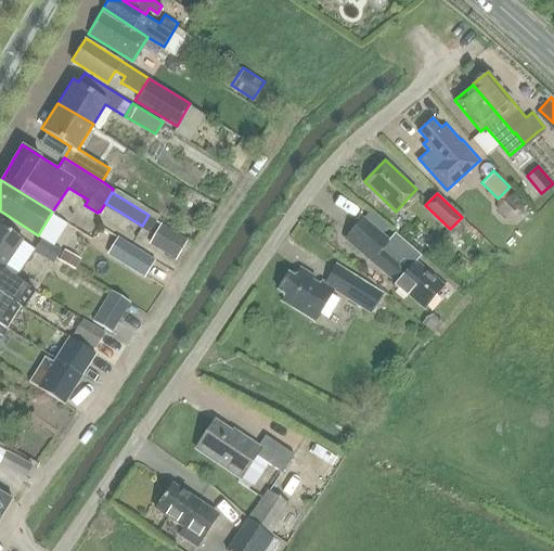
[(436,292),(443,284),(415,259),(422,253),(396,230),(389,236),(364,215),(346,235),(397,280),(394,283),(407,294),(409,291),(425,305),(427,302),(432,303),(437,296),(436,292)]
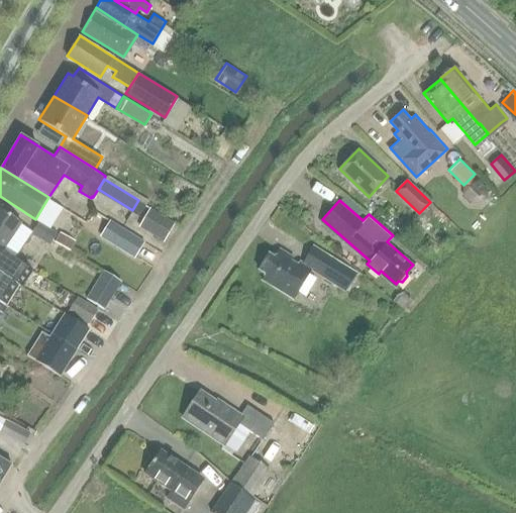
[(0,247),(3,249),(3,248),(22,221),(0,206),(0,247)]
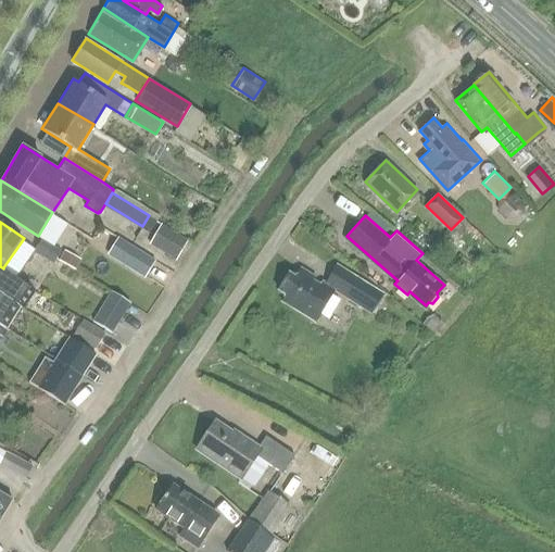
[(150,241),(176,258),(188,239),(161,223),(150,241)]
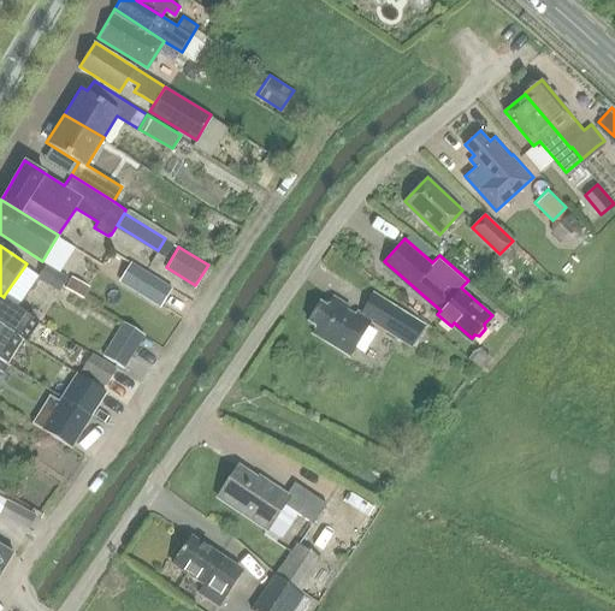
[(36,276),(58,289),(66,274),(61,272),(63,268),(48,259),(46,262),(45,261),(36,276)]
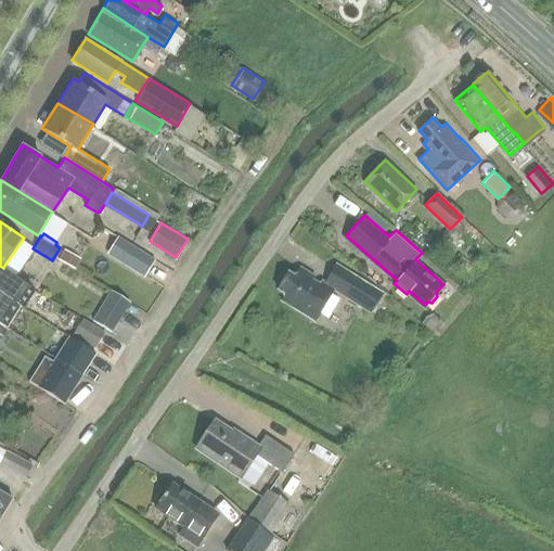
[(142,276),(154,257),(118,234),(106,253),(142,276)]
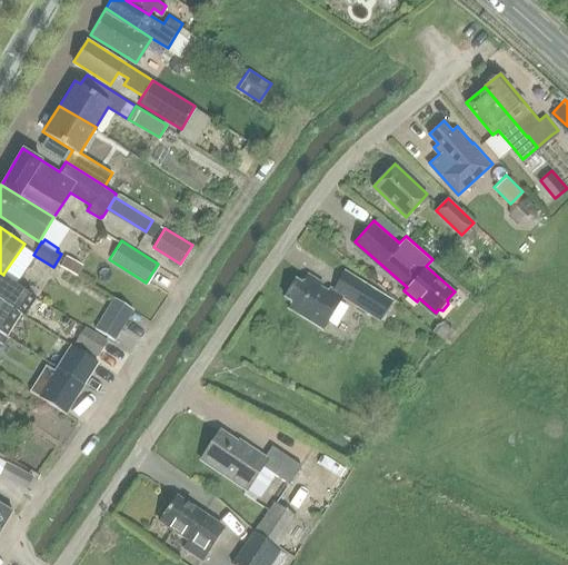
[(321,284),(322,281),(309,274),(304,283),(296,278),(286,297),(294,301),(289,308),(324,328),(341,296),(381,318),(392,298),(368,285),(346,269),(335,288),(330,286),(328,288),(321,284)]
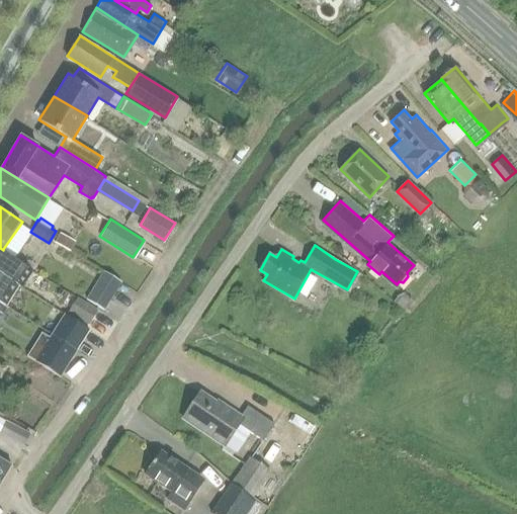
[(21,285),(32,269),(3,249),(3,250),(0,248),(0,272),(4,275),(4,274),(19,284),(21,285)]
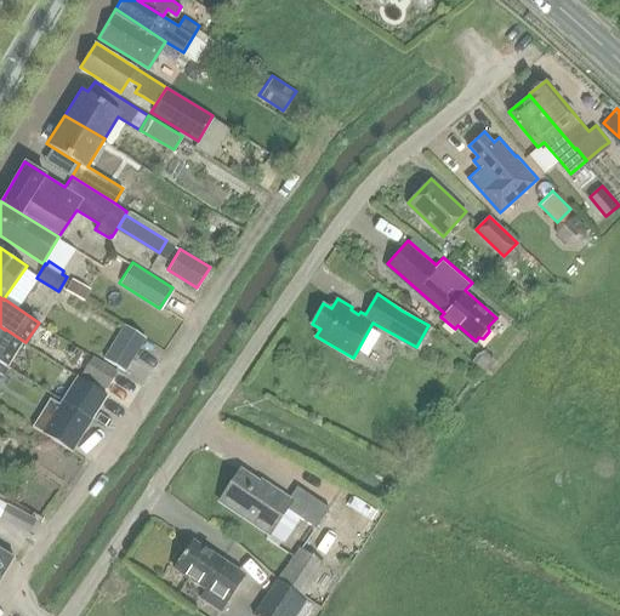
[(125,323),(104,355),(126,370),(147,336),(125,323)]
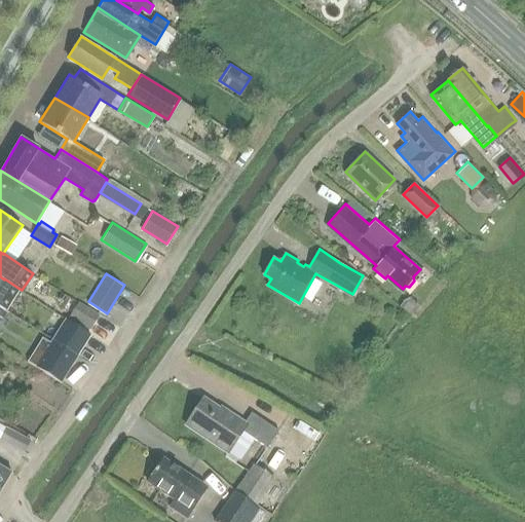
[(0,304),(7,309),(20,289),(4,278),(4,280),(0,276),(0,304)]
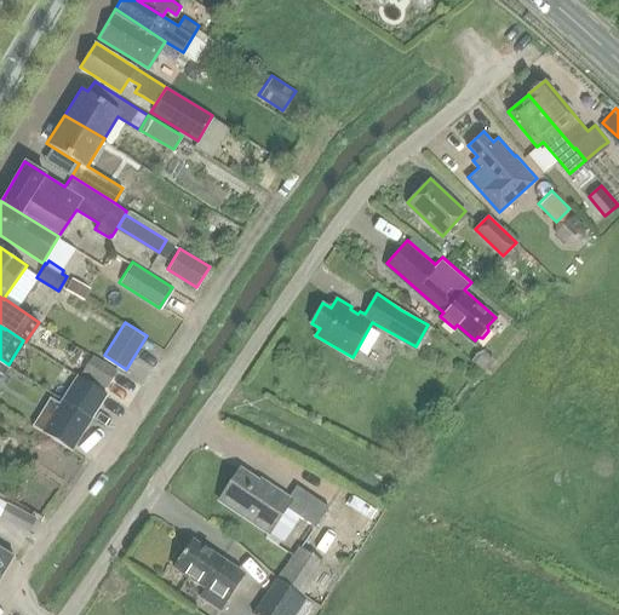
[(485,366),(493,355),(485,348),(479,351),(473,357),(485,366)]
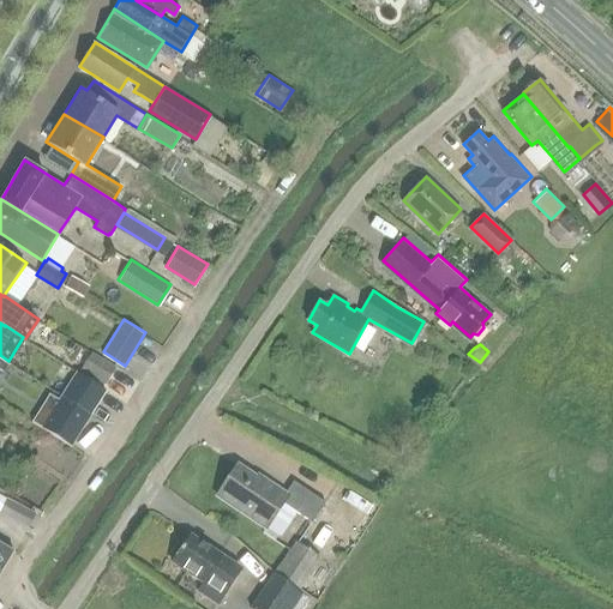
[(104,383),(115,366),(92,351),(82,368),(104,383)]
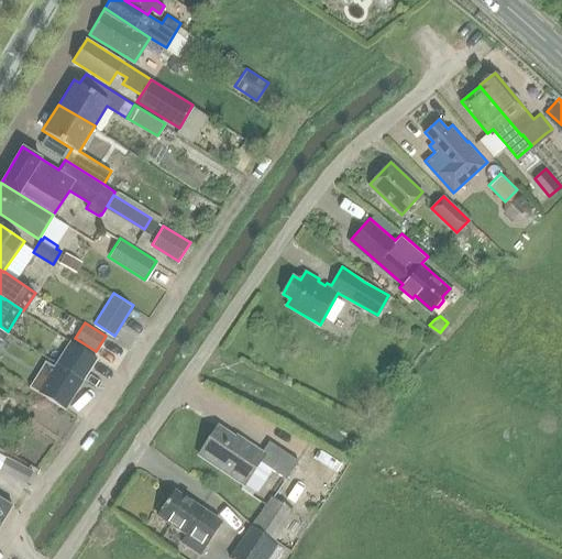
[(69,339),(56,361),(84,379),(98,357),(69,339)]
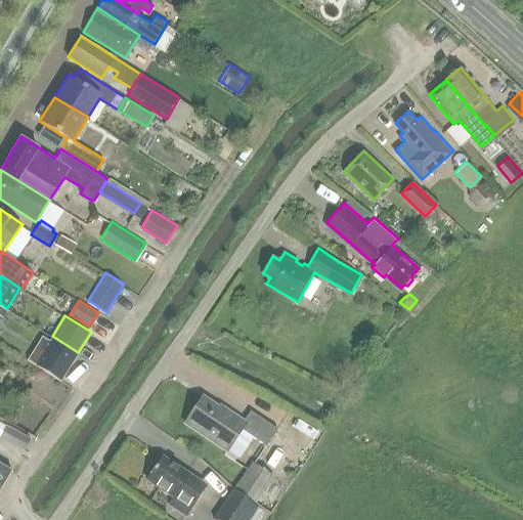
[(42,334),(28,358),(60,379),(76,354),(42,334)]
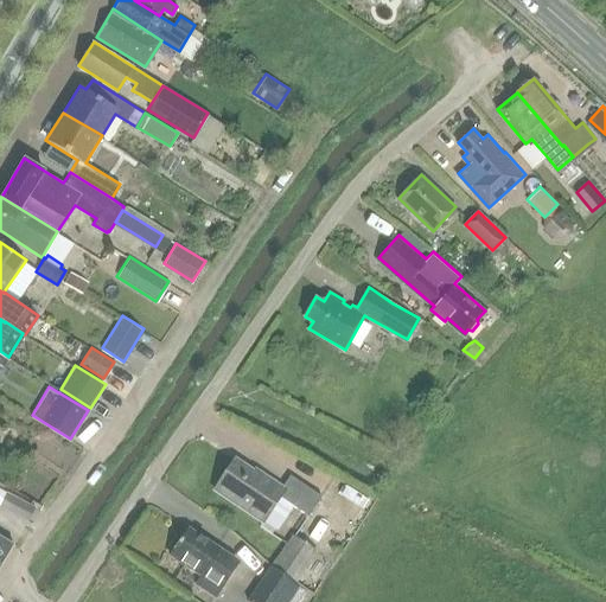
[(259,475),(234,459),(215,488),(262,520),(279,495),(308,514),(321,494),(289,474),(281,486),(260,473),(259,475)]
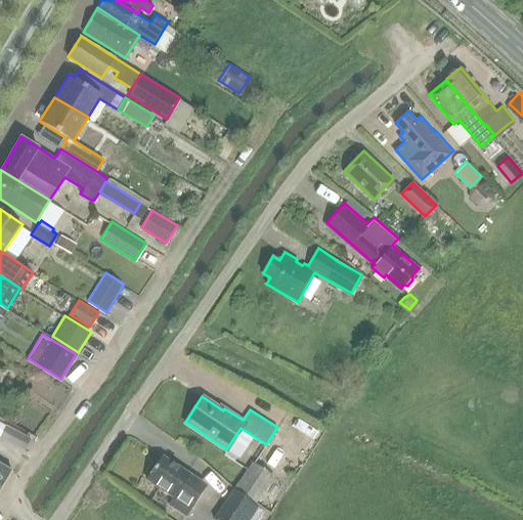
[(31,436),(0,420),(0,434),(25,448),(31,436)]
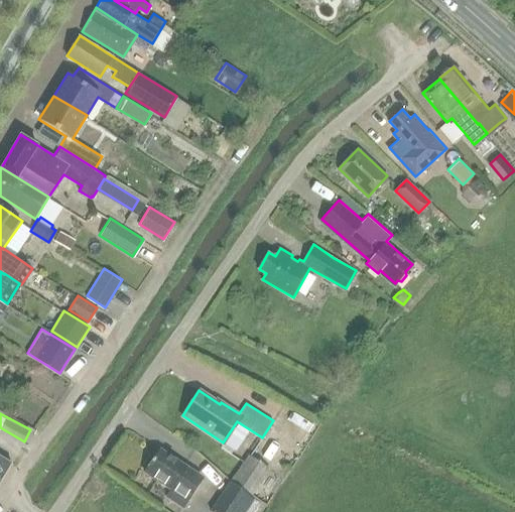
[(184,503),(194,490),(202,478),(186,469),(187,467),(160,449),(145,472),(172,490),(170,494),(184,503)]
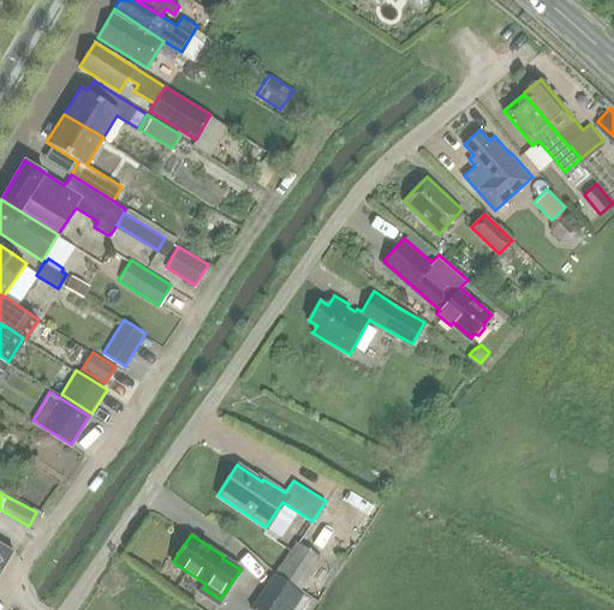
[(0,570),(13,550),(0,540),(0,570)]
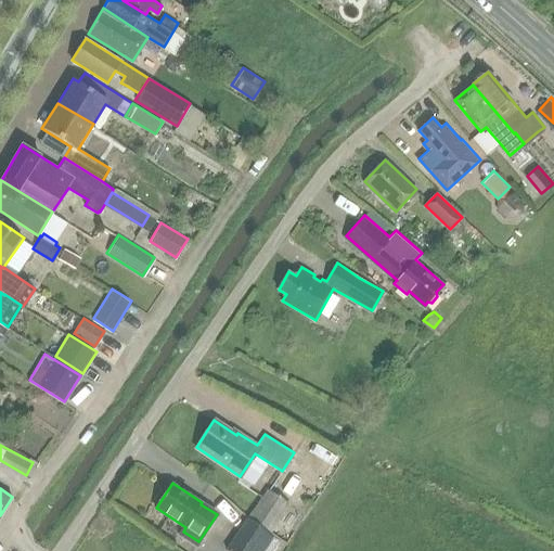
[(249,516),(271,530),(290,502),(267,488),(249,516)]
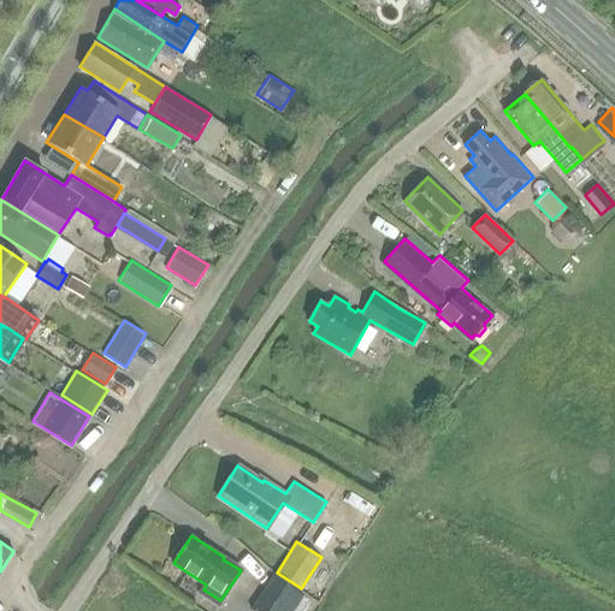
[(302,610),(312,597),(276,574),(253,609),(256,610),(302,610)]
